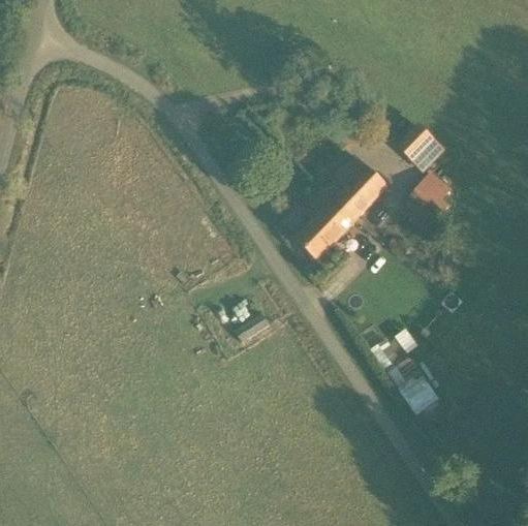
[(412,160),(434,138),(418,123),(396,145),(412,160)]
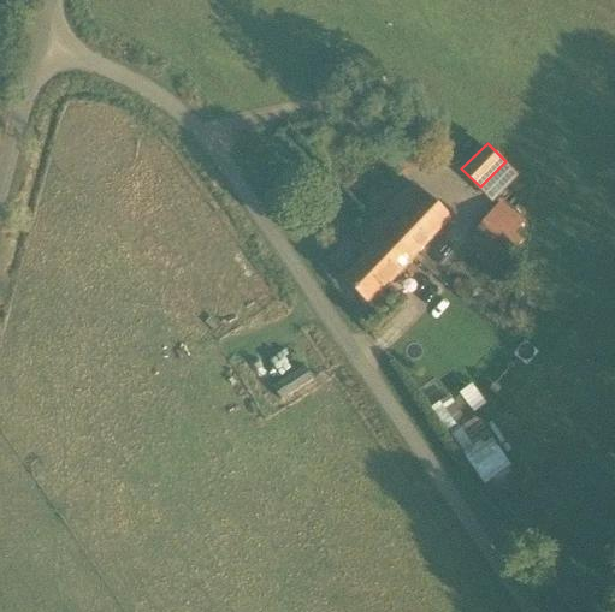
[(415,255),(453,217),(413,178),(376,218),(415,255)]
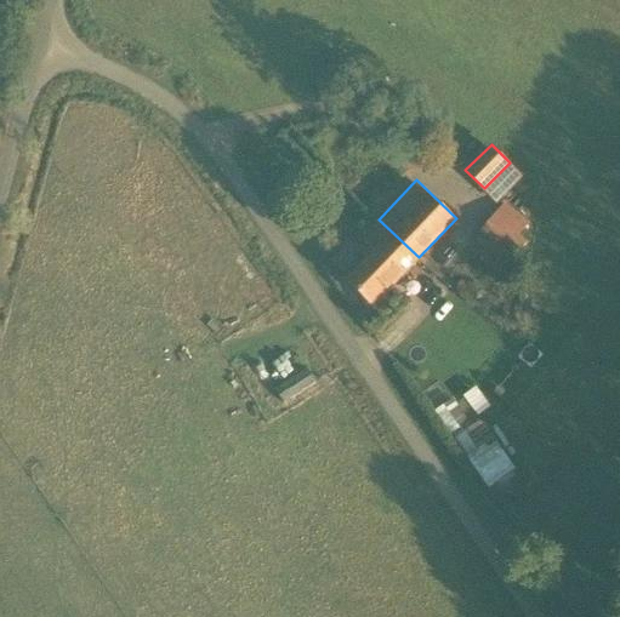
[(529,241),(521,233),(498,215),(496,212),(479,232),(482,233),(512,260),(529,241)]
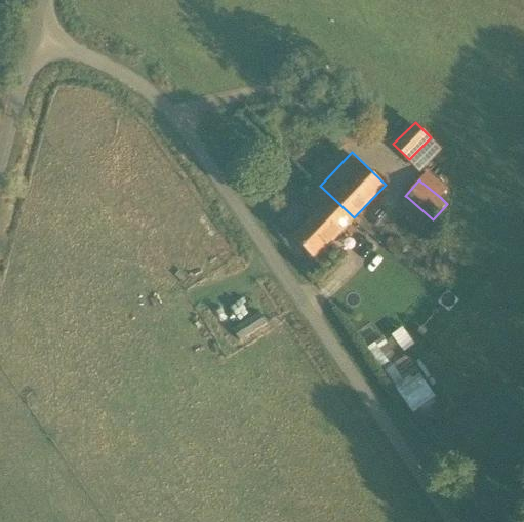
[(316,257),(354,217),(320,186),(300,205),(313,217),(294,237),(316,257)]
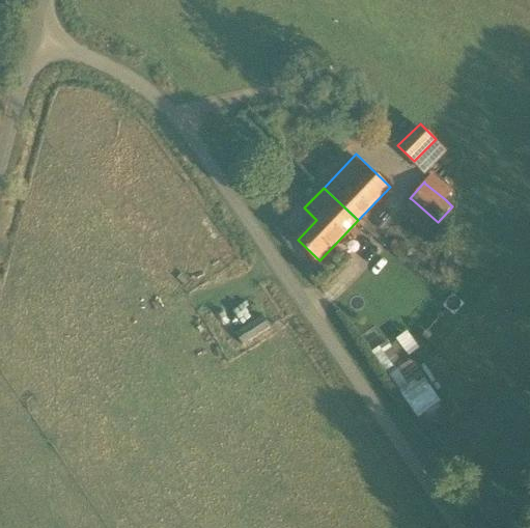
[(244,343),(271,326),(263,314),(236,332),(244,343)]
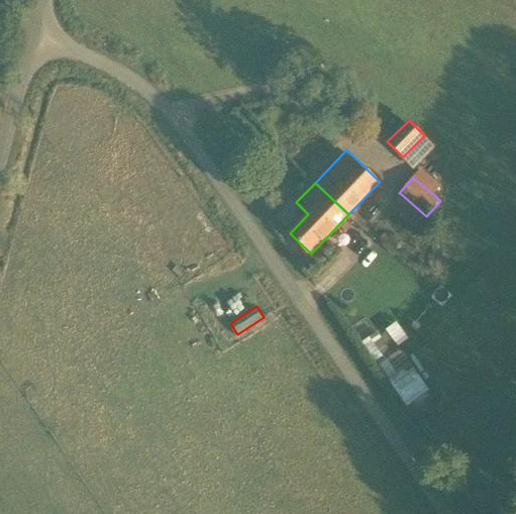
[(392,352),(377,330),(363,340),(395,388),(414,374),(397,349),(392,352)]
